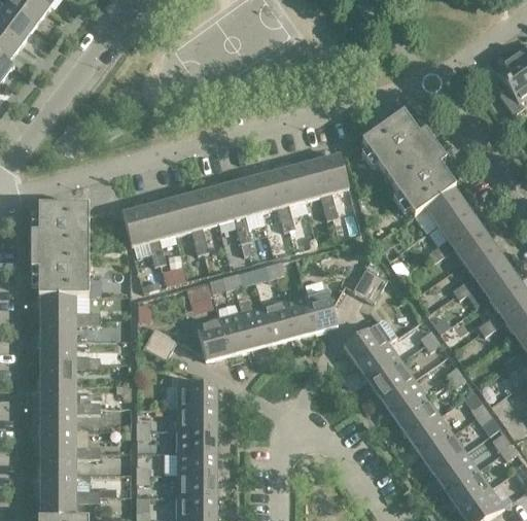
[(1,0),(5,3),(34,25),(47,7),(48,8),(48,7),(38,0),(1,0)]
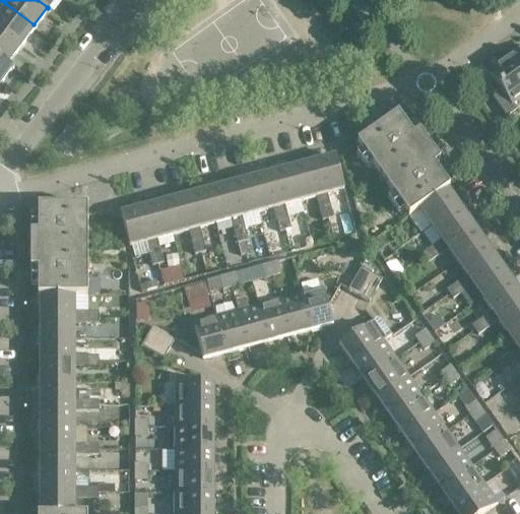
[(34,24),(5,3),(0,9),(0,26),(21,43),(21,42),(34,24)]
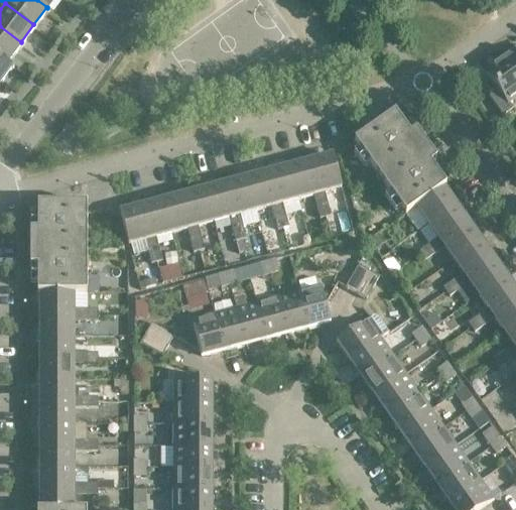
[(21,42),(0,26),(0,53),(7,59),(20,42),(21,42)]
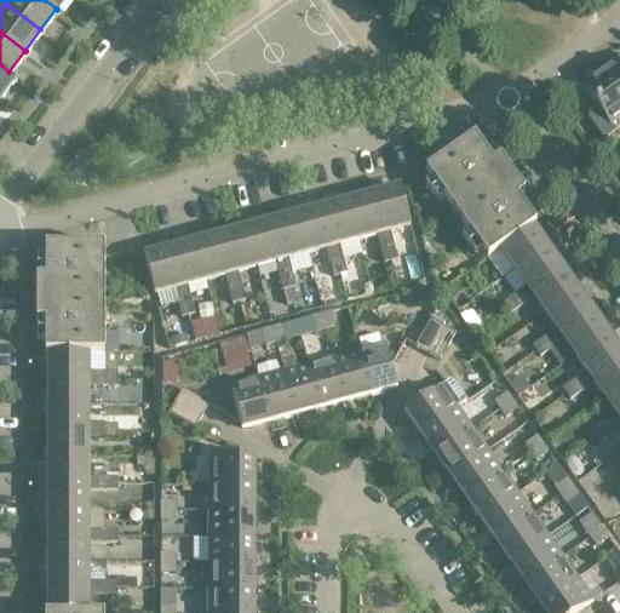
[(619,53),(606,64),(619,85),(619,53)]
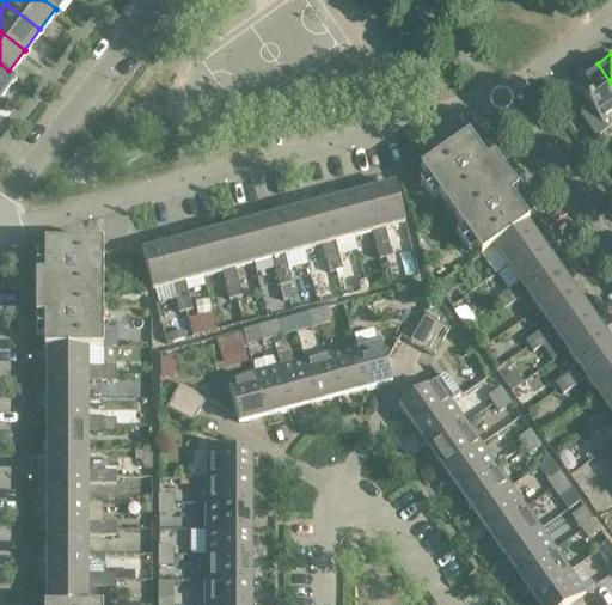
[(8,71),(0,63),(0,93),(13,75),(14,77),(16,75),(8,71)]
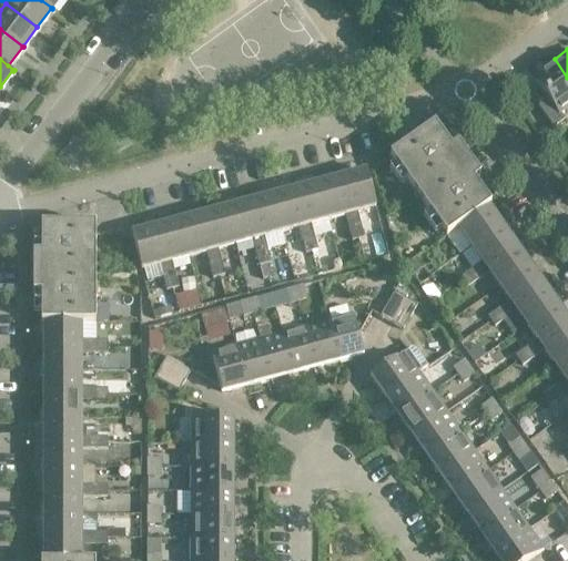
[(567,101),(567,78),(555,59),(534,73),(548,93),(538,101),(554,122),(565,114),(560,108),(567,101)]
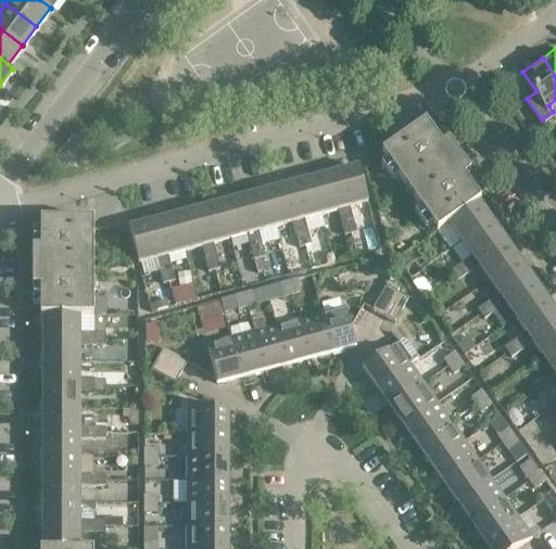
[(441,141),(425,117),(381,148),(408,187),(458,152),(447,137),(441,141)]
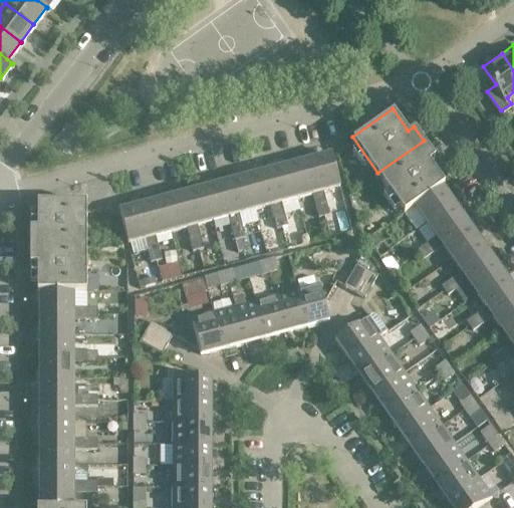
[(434,156),(424,141),(377,173),(404,209),(414,202),(441,182),(442,183),(444,181),(428,160),(434,156)]
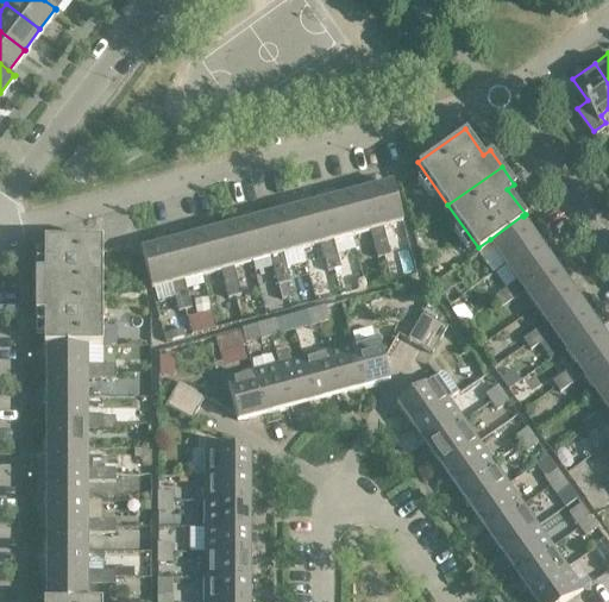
[(391,179),(366,185),(376,224),(370,225),(374,239),(387,236),(383,221),(402,217),(391,179)]
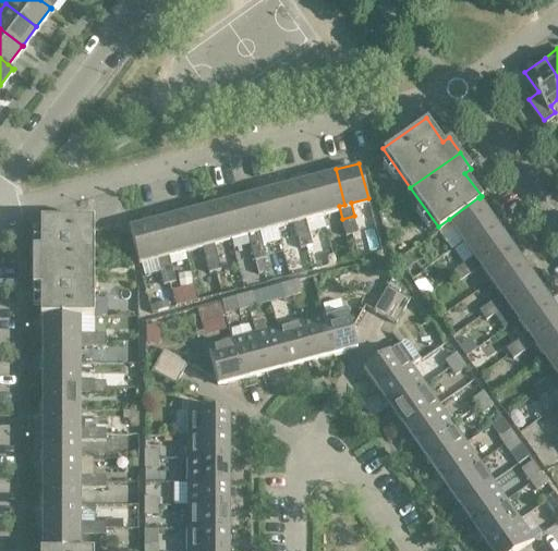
[(344,205),(336,169),(313,175),(322,210),(339,206),(344,205)]
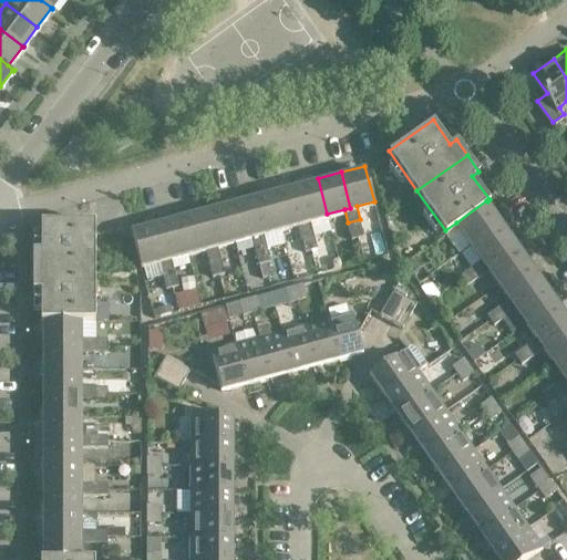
[(327,214),(318,178),(295,185),(303,220),(298,221),(301,235),(313,231),(310,218),(327,214)]
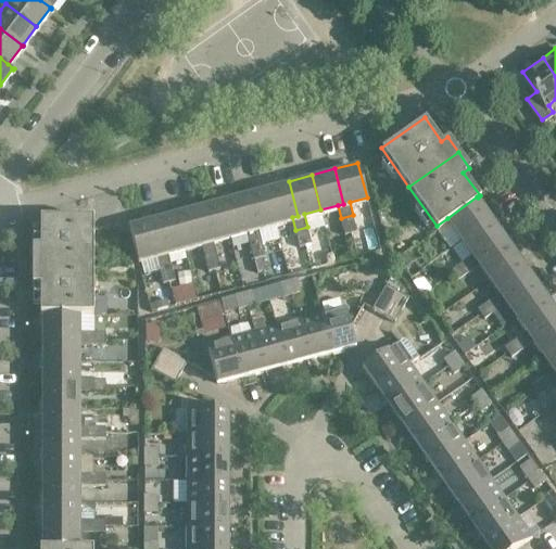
[(298,216),(289,181),(266,187),(275,222),(292,217),(298,216)]
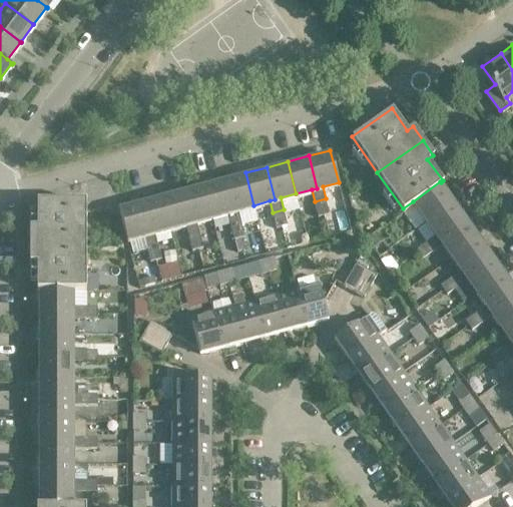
[(253,205),(245,172),(224,178),(232,210),(227,212),(230,223),(241,220),(238,209),(253,205)]
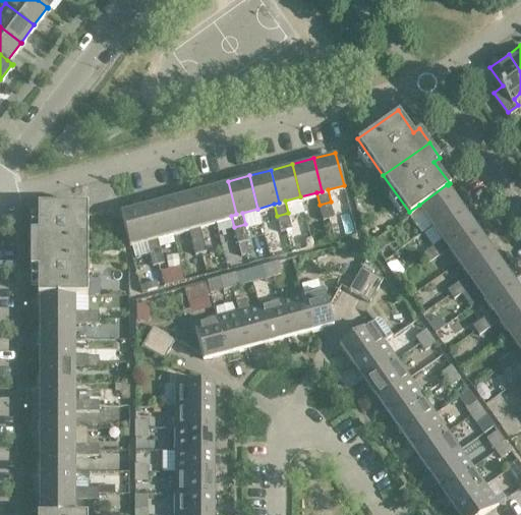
[(236,214),(228,181),(207,186),(215,220),(231,216),(236,214)]
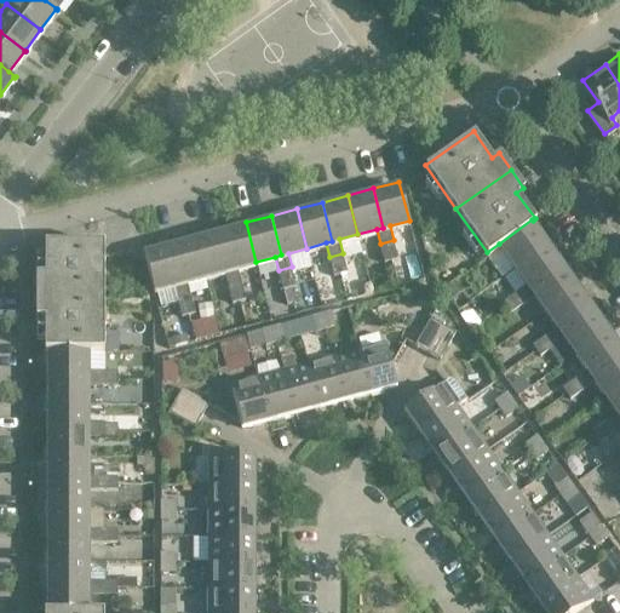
[(499,244),(514,264),(547,241),(533,221),(532,219),(499,244)]
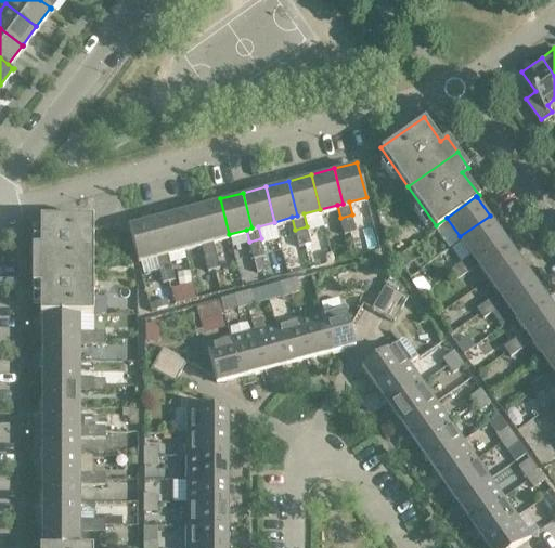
[(229,234),(220,198),(197,205),(207,239),(201,242),(204,253),(216,251),(213,238),(229,234)]
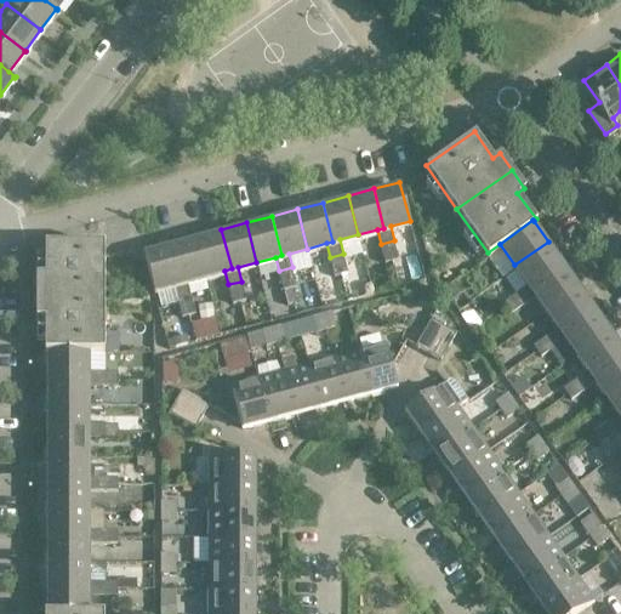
[(232,268),(221,229),(195,237),(206,276),(224,271),(232,268)]
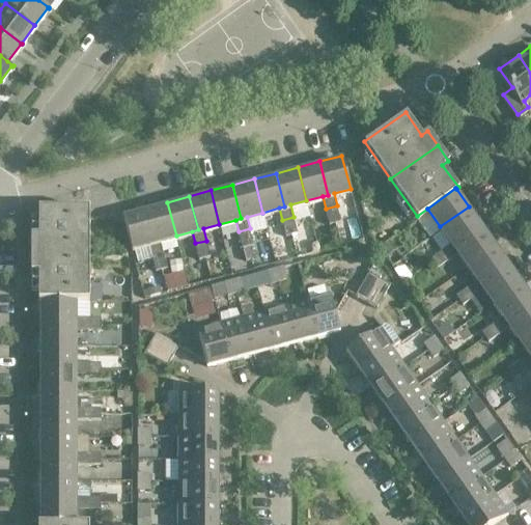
[(176,236),(167,202),(145,208),(155,242),(148,243),(152,255),(163,252),(160,240),(176,236)]
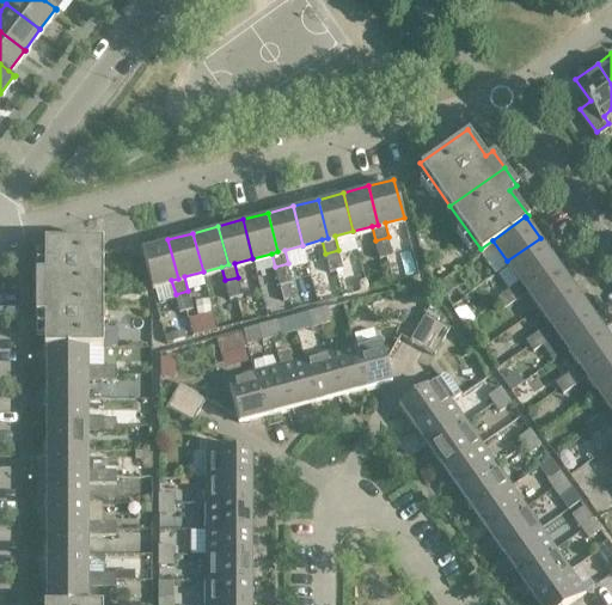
[(44,237),(44,249),(44,269),(35,269),(35,291),(102,291),(102,237),(44,237)]
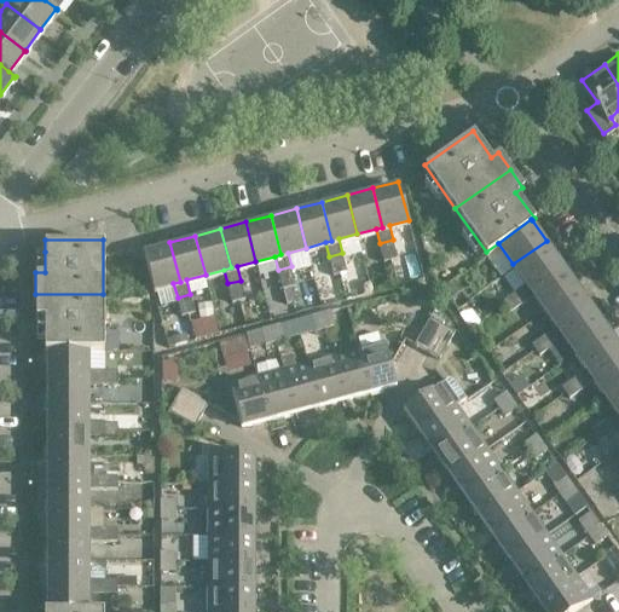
[(397,253),(393,240),(380,243),(383,257),(397,253)]
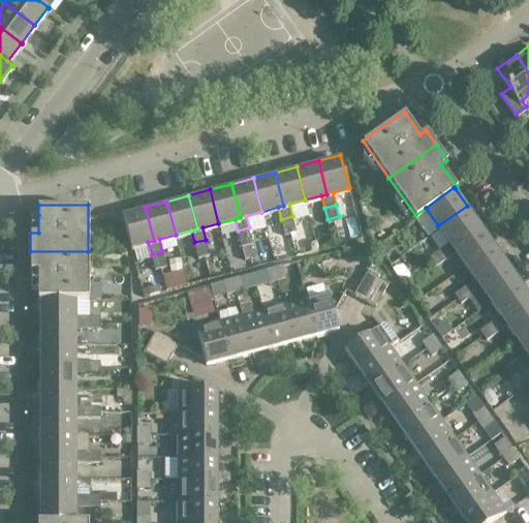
[(479,224),(467,206),(438,225),(448,239),(452,244),(479,224)]
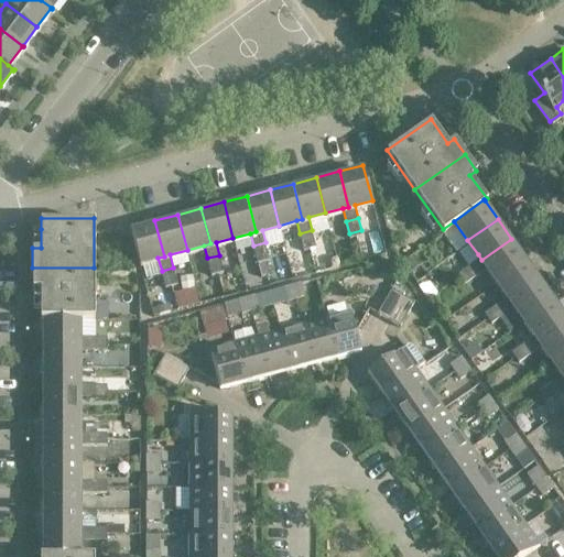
[(164,257),(154,220),(130,227),(140,262),(158,258),(164,257)]
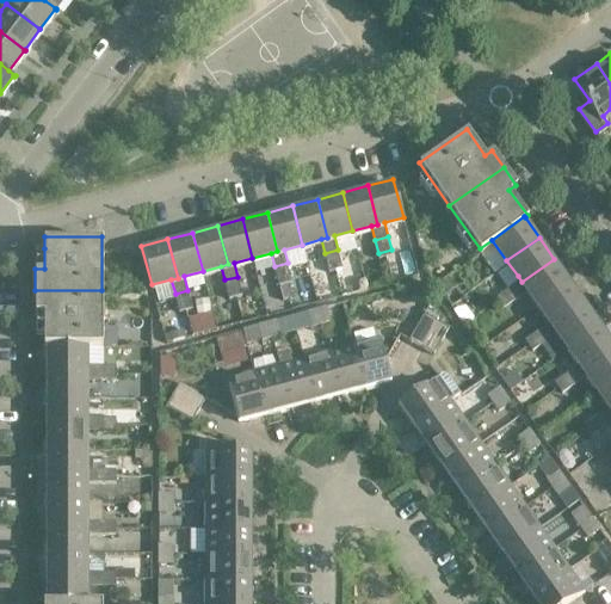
[(341,264),(338,250),(325,253),(328,267),(341,264)]
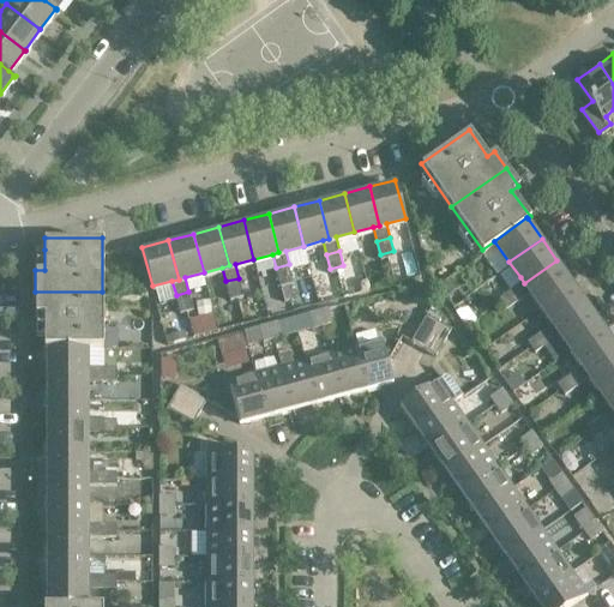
[(572,281),(557,260),(524,283),(521,277),(509,286),(516,296),(528,289),(539,305),(572,281)]
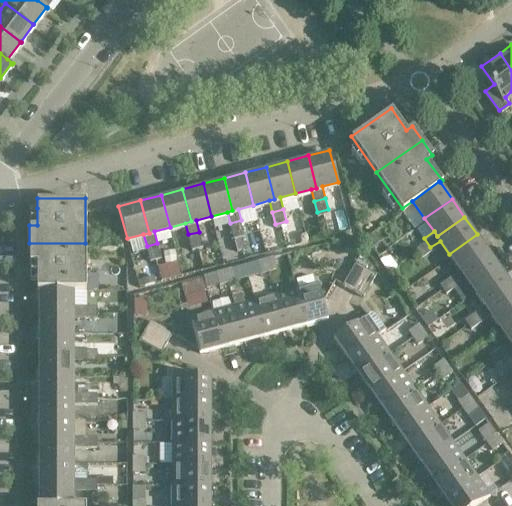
[(244,232),(241,220),(230,223),(233,235),(244,232)]
